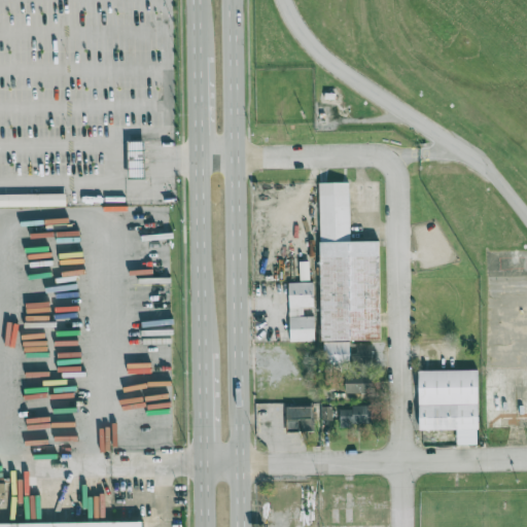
[(144,141),(128,140),(128,177),(144,178),(144,141)]
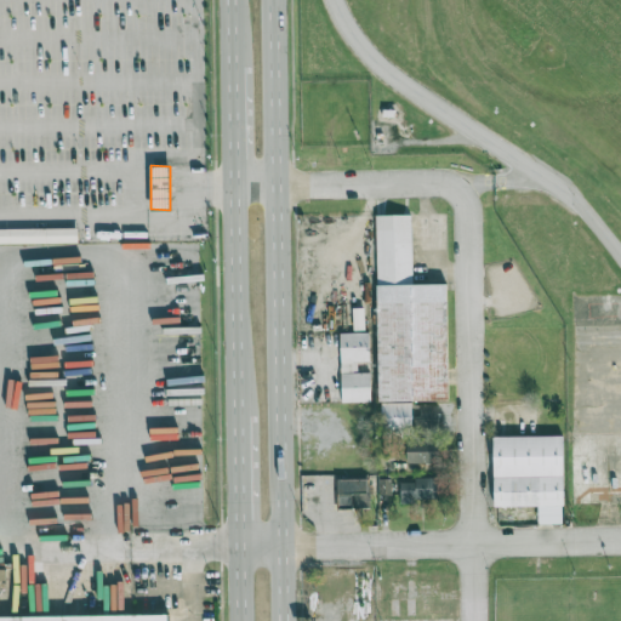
[(446,284),(412,284),(411,215),(376,215),(379,438),(411,437),(411,402),(448,400),(446,284)]
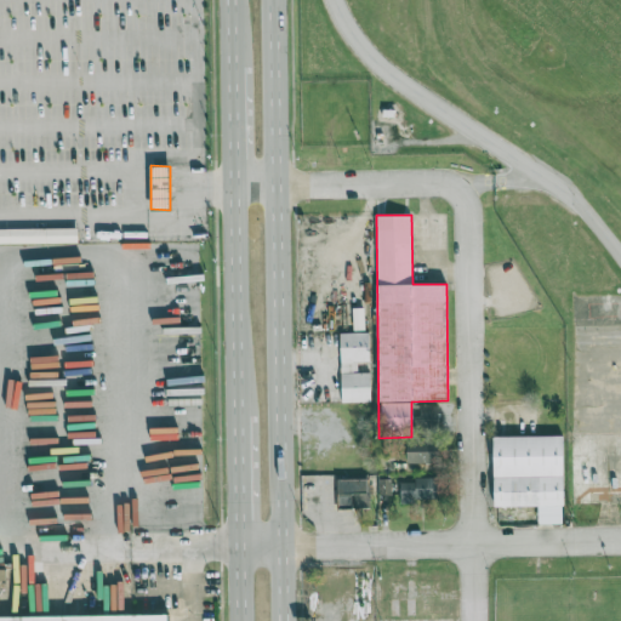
[(0,241),(75,241),(75,227),(0,228),(0,241)]
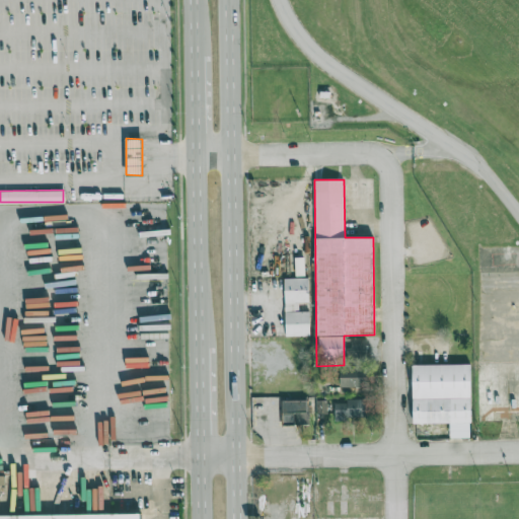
[(285,337),(309,336),(309,311),(299,311),(299,302),(309,302),(308,278),(284,278),(285,337)]
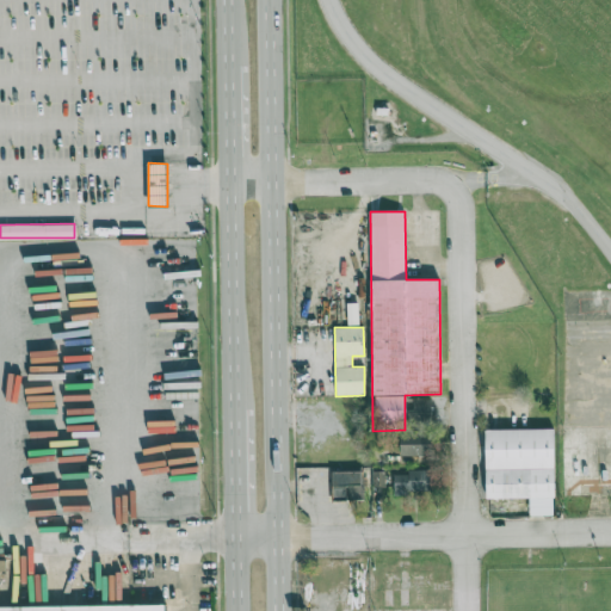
[(408,408),(406,408),(406,426),(431,426),(431,399),(408,399),(408,408)]
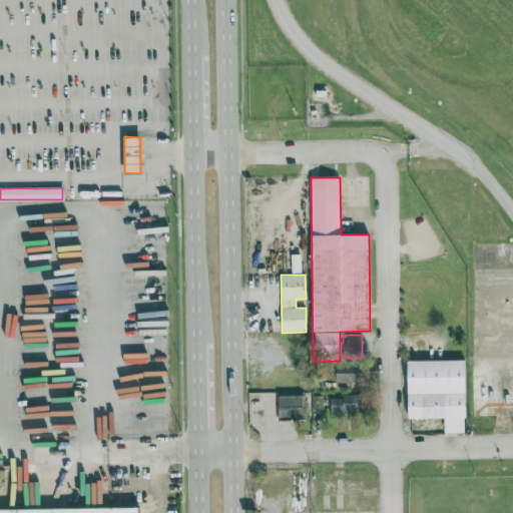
[(408,361),(465,360),(467,435),(409,437),(408,361)]
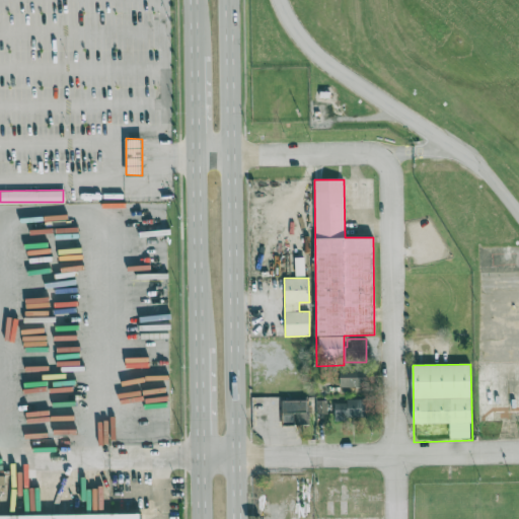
[(366,367),(340,368),(340,387),(367,387),(366,367)]
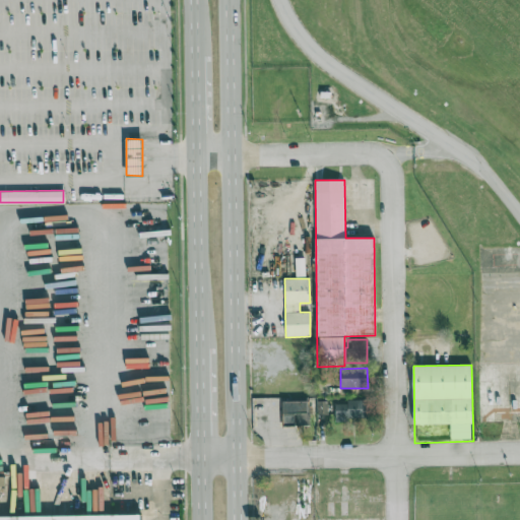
[(281,401),(282,426),(310,426),(309,401),(281,401)]
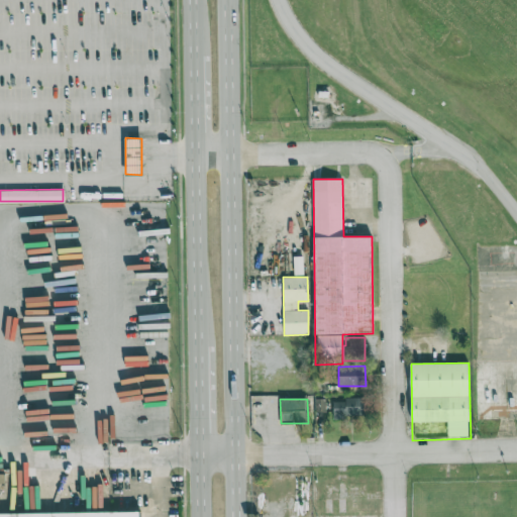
[(316,412),(326,412),(325,399),(316,399),(316,412)]
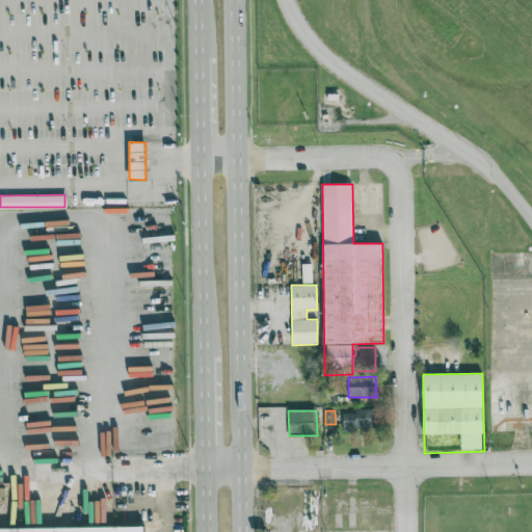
[(342,410),(343,428),(375,428),(375,410),(342,410)]
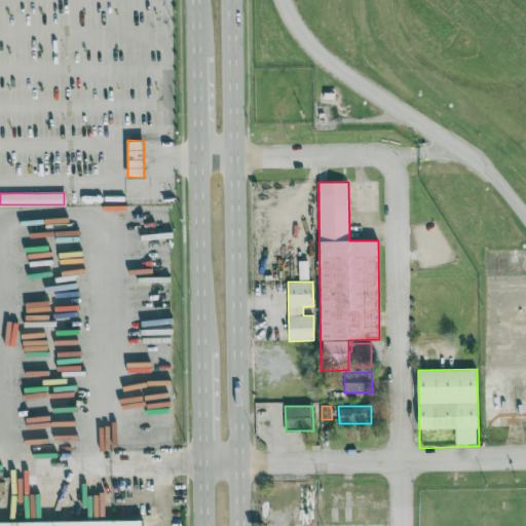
[(0,525),(0,518),(145,517),(145,525),(0,525)]
